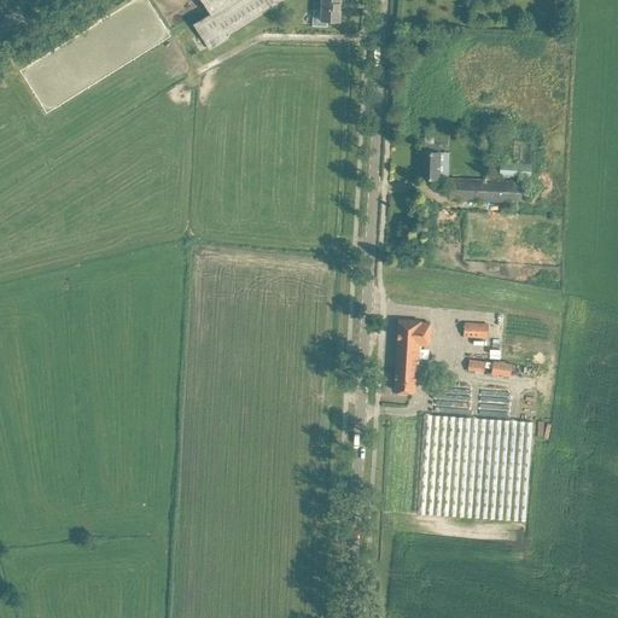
[(203,0),(211,13),(193,23),(209,50),(228,38),(225,34),(279,0),(203,0)]
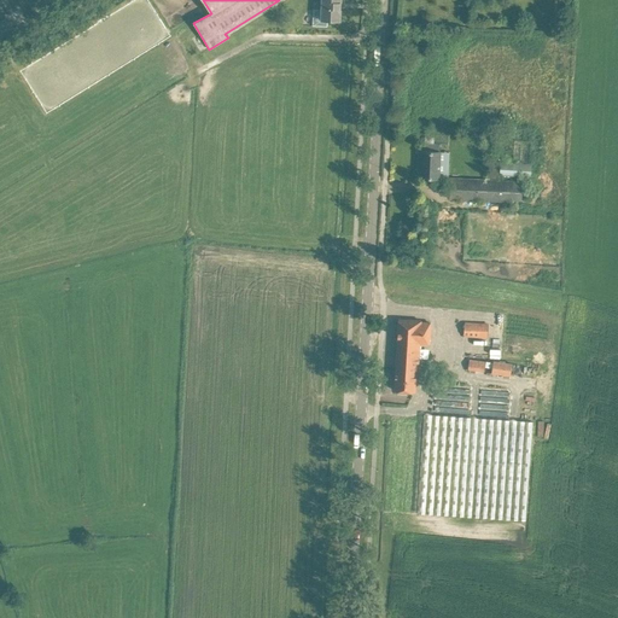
[(313,25),(327,27),(327,21),(339,22),(340,0),(322,0),(322,10),(313,10),(313,25)]
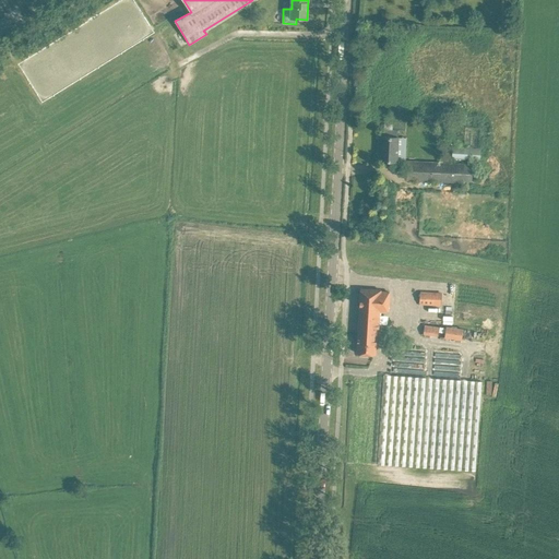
[(456,123),(465,125),(466,115),(456,115),(456,123)]
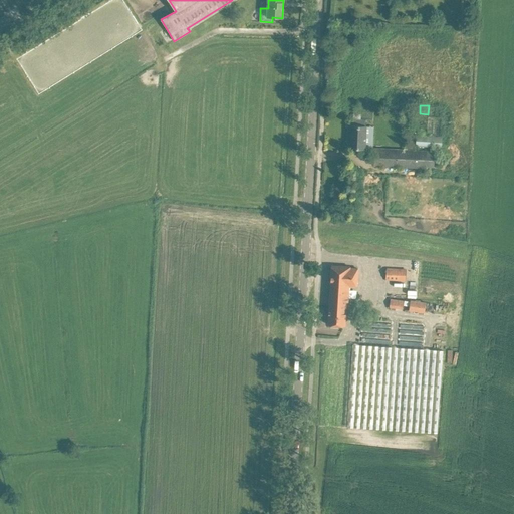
[(347,148),(364,149),(365,125),(365,120),(349,119),(349,125),(348,125),(347,148)]
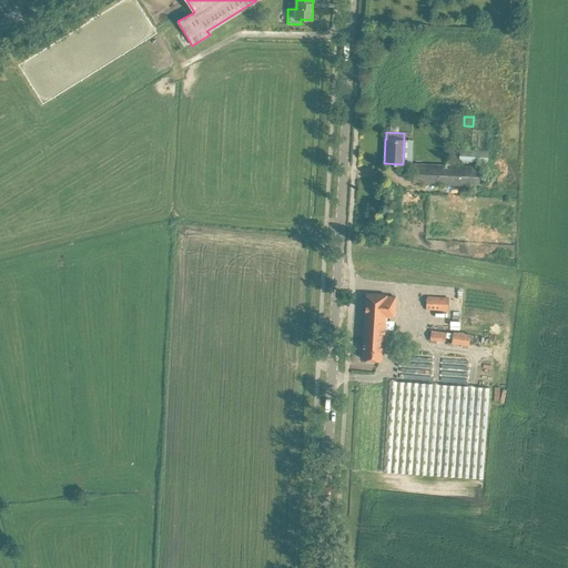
[(462,161),(484,163),(484,162),(488,162),(488,151),(463,149),(463,150),(459,150),(459,160),(462,160),(462,161)]
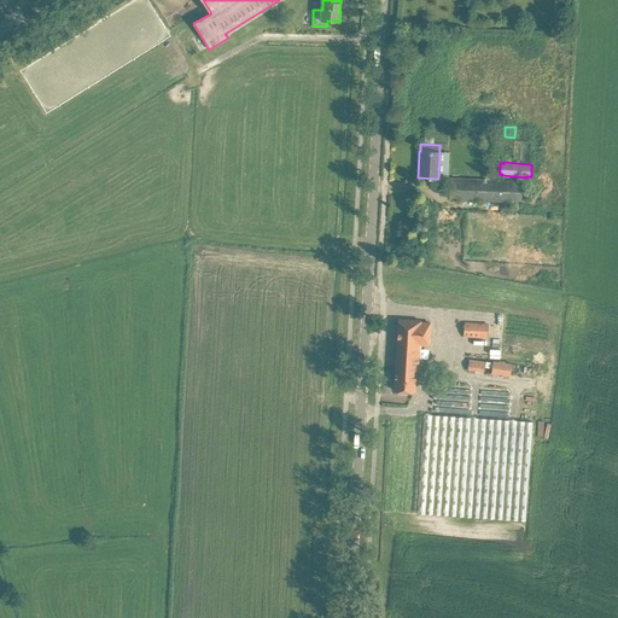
[(514,200),(522,202),(524,181),(495,179),(462,179),(450,179),(450,198),(462,199),(514,203),(514,200)]
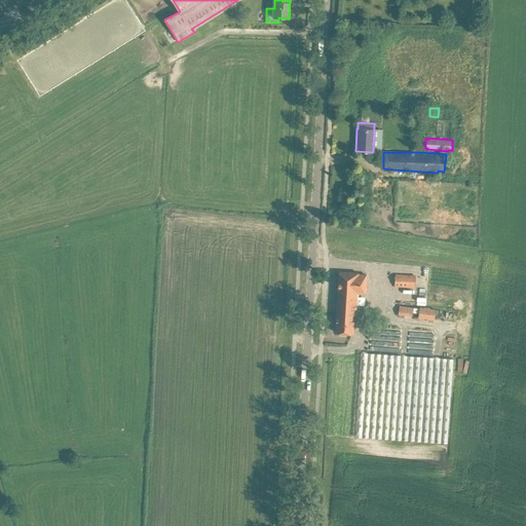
[(336,332),(352,333),(353,320),(354,320),(357,292),(365,293),(366,275),(358,274),(358,273),(339,271),(336,332)]
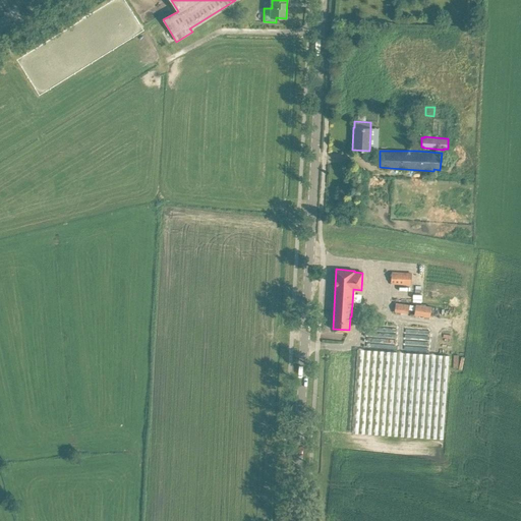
[(391,283),(411,284),(412,273),(392,272),(391,283)]
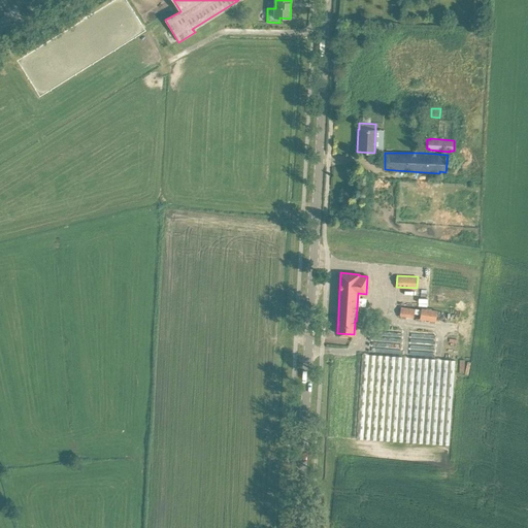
[(420,319),(436,322),(436,320),(447,322),(448,311),(437,310),(422,307),(421,309),(416,308),(416,309),(401,306),(400,316),(414,318),(415,314),(421,315),(420,319)]
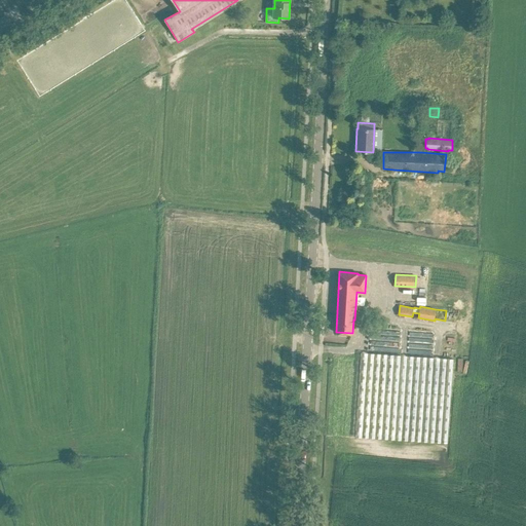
[(453,359),(361,352),(355,437),(447,443),(453,359)]
